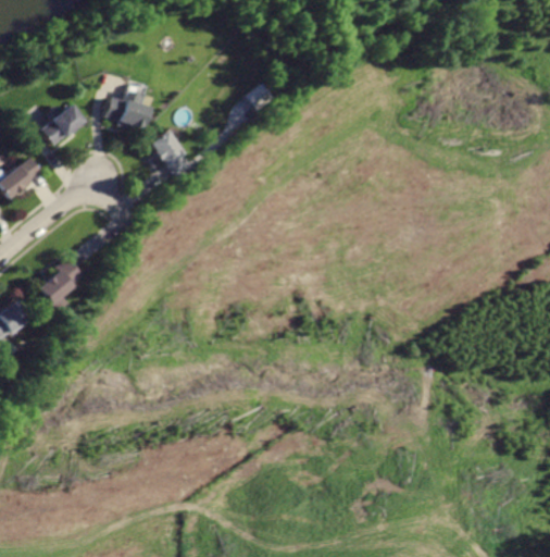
[(257,108),(271,95),(259,82),(245,95),(257,108)]
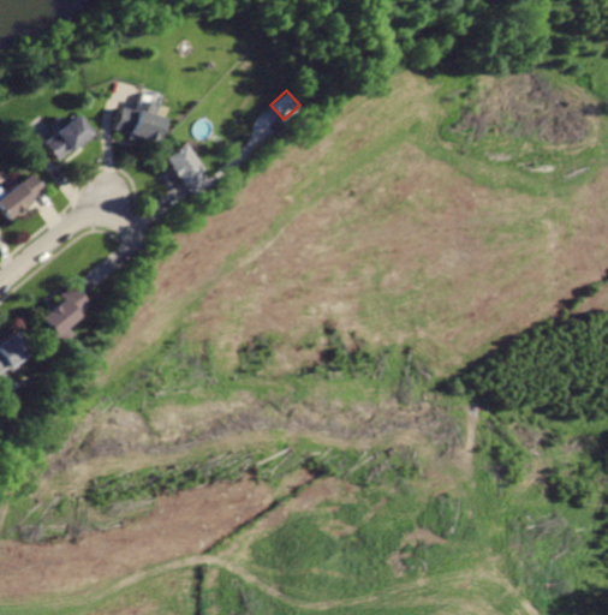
[(123,107),(117,127),(129,130),(126,137),(154,144),(161,117),(154,114),(156,105),(141,100),(137,112),(123,107)]
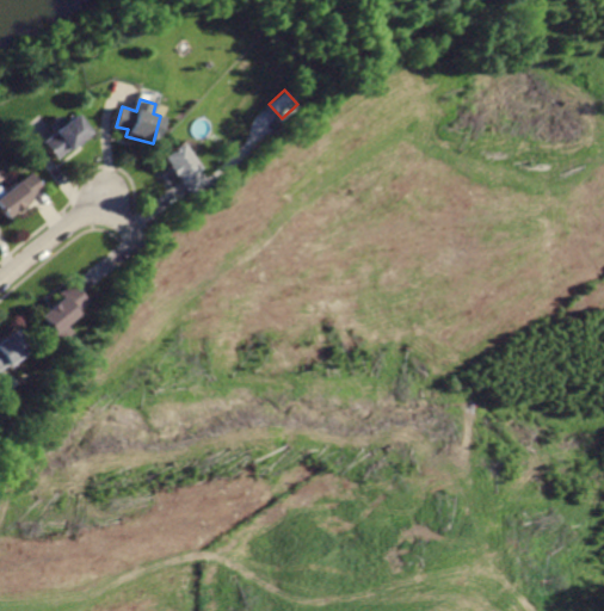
[(78,117),(45,141),(59,159),(91,134),(78,117)]
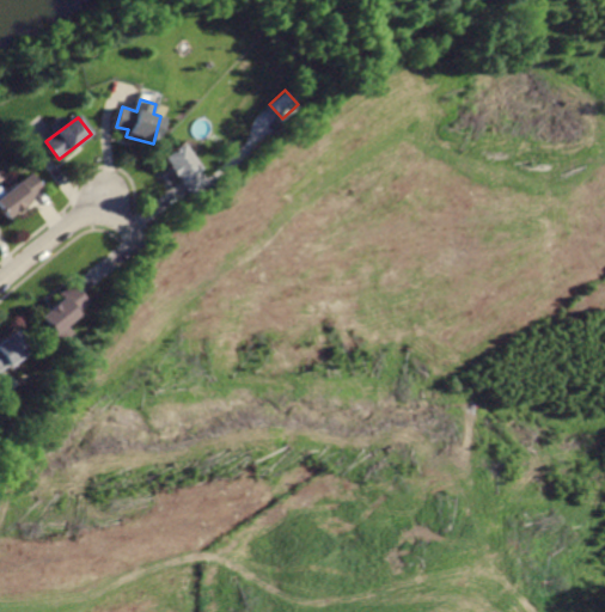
[(183,146),(167,159),(185,183),(188,181),(200,195),(214,184),(183,146)]
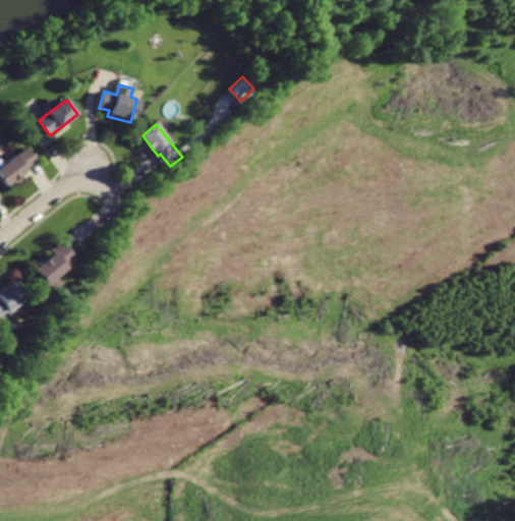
[(30,150),(2,172),(13,185),(30,172),(27,170),(39,161),(30,150)]
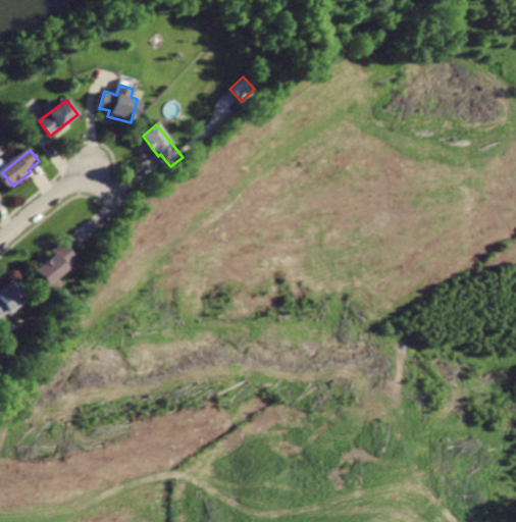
[(70,242),(58,252),(60,256),(42,271),(54,286),(86,261),(73,247),(70,242)]
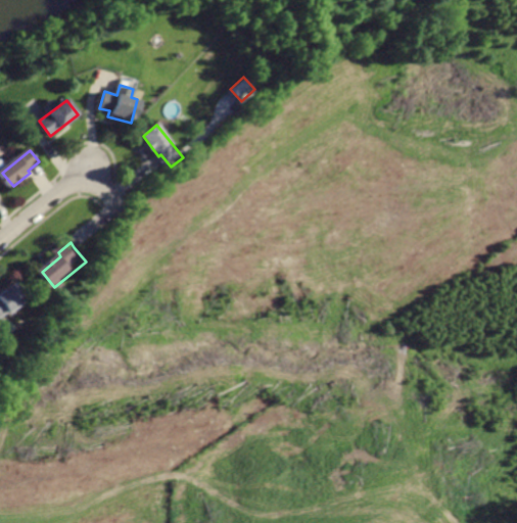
[(19,283),(0,296),(0,316),(3,320),(32,300),(19,283)]
